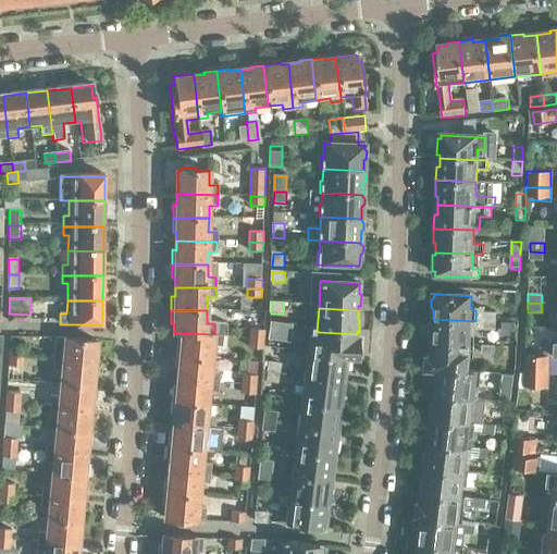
[(484,312),(483,321),(496,322),(496,314),(484,312)]
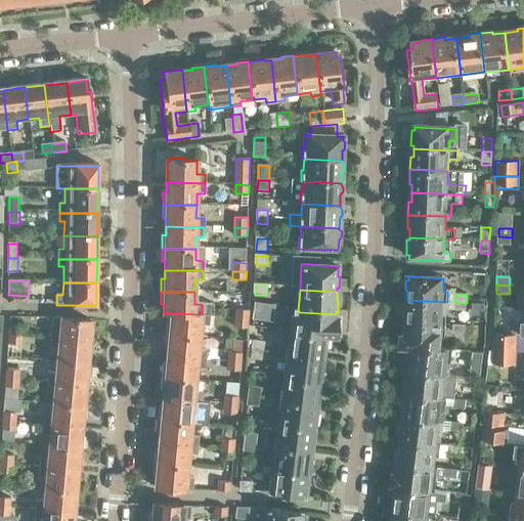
[(28,304),(28,296),(8,295),(8,304),(28,304)]
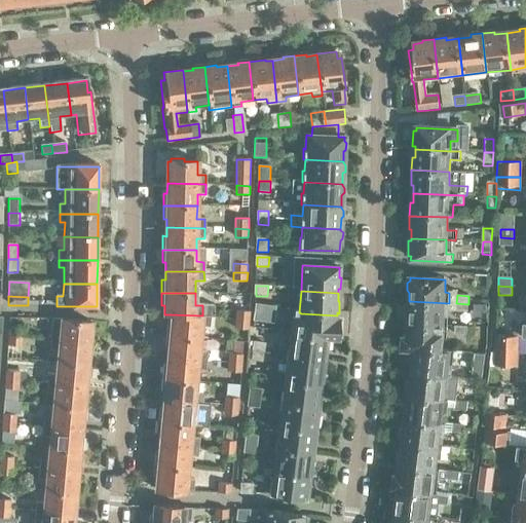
[(449,303),(409,301),(408,312),(405,314),(405,322),(408,325),(448,326),(449,303)]
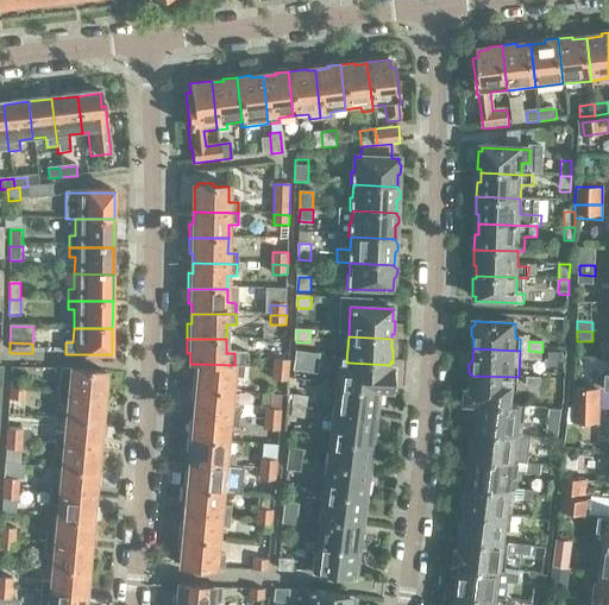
[(541,361),(542,352),(528,351),(528,361),(541,361)]
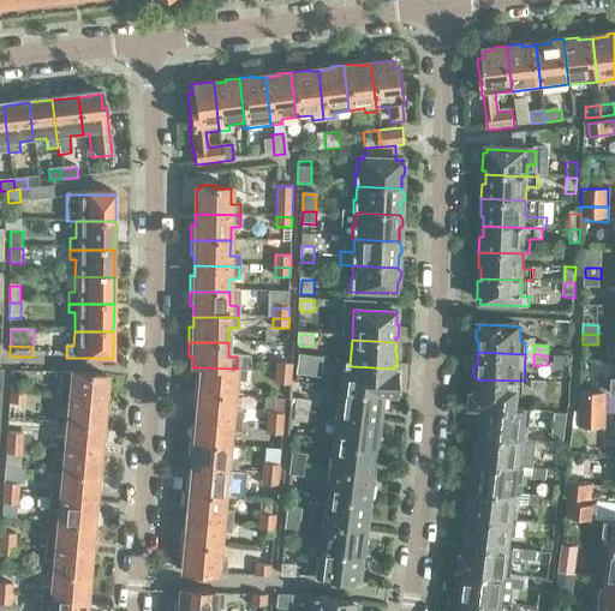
[(314,358),(300,355),(298,376),(311,377),(314,358)]
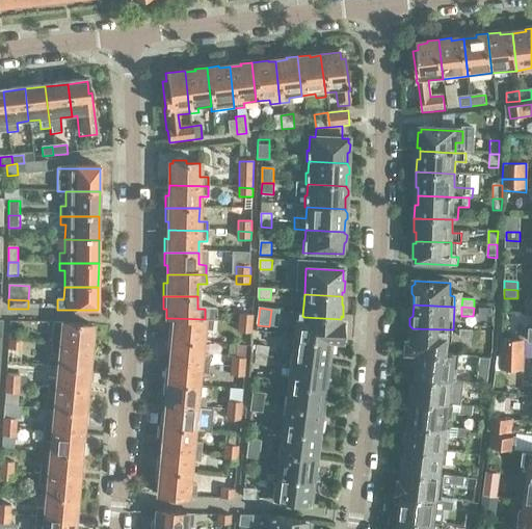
[(296,315),(293,339),(334,344),(342,344),(343,338),(345,338),(346,323),(343,323),(343,322),(341,321),(341,319),(304,317),(302,316),(296,315)]
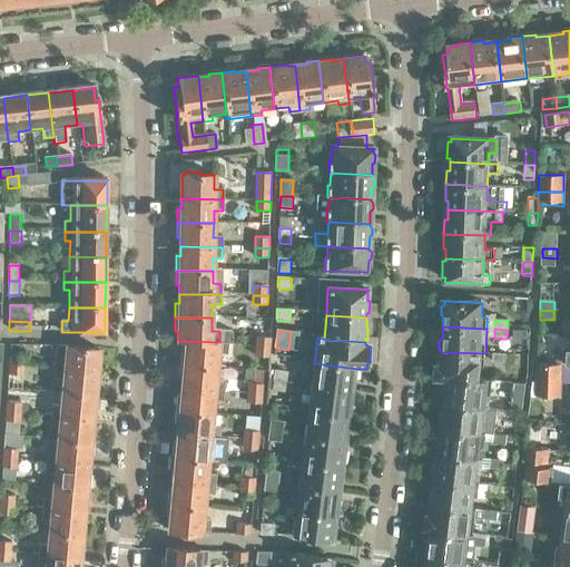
[(257,339),(256,348),(272,349),(272,340),(257,339)]
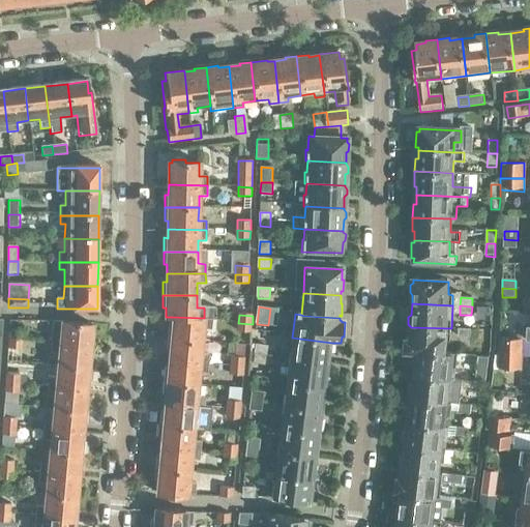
[(169,326),(168,340),(203,343),(204,330),(210,330),(211,320),(205,319),(206,318),(204,318),(172,317),(171,326),(169,326)]
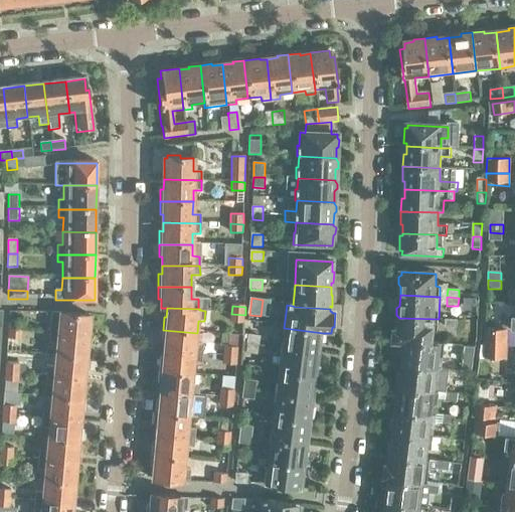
[(50,324),(49,334),(88,338),(90,316),(51,312),(50,324)]
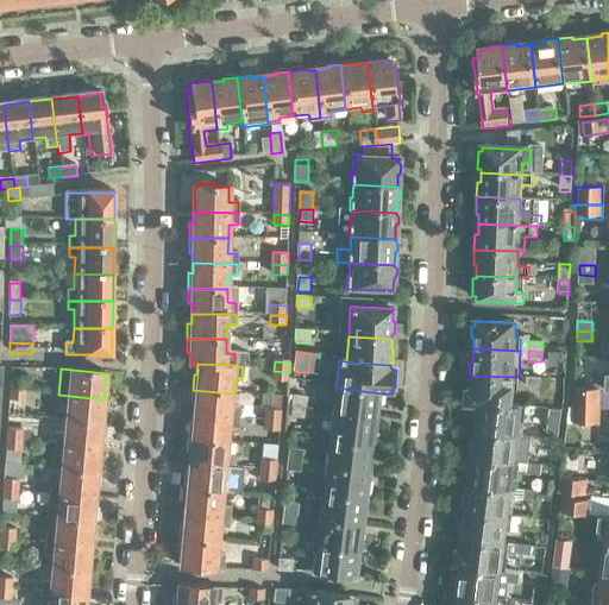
[(289,382),(290,372),(274,371),(274,380),(289,382)]
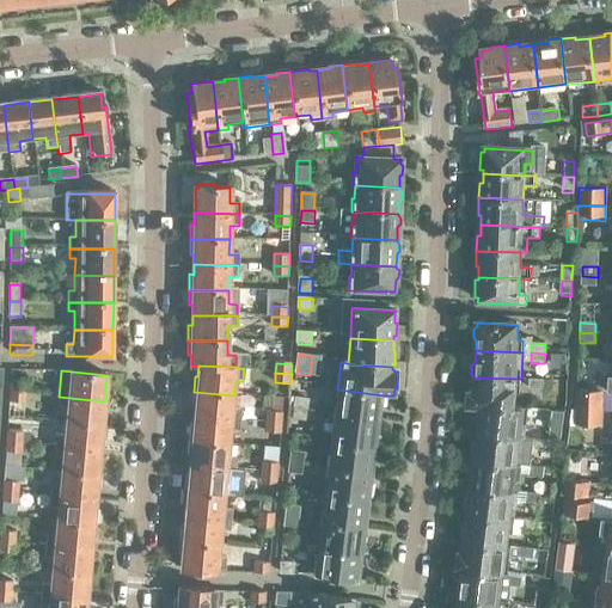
[(469,407),(482,409),(514,411),(515,406),(516,395),(520,397),(521,379),(475,378),(473,394),(470,394),(469,407)]
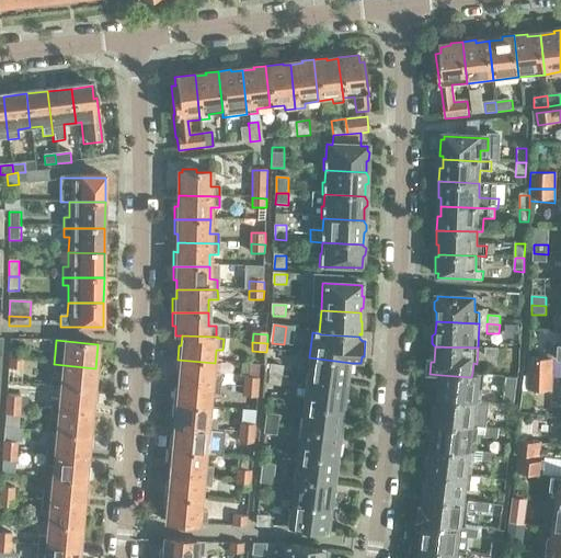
[(501,350),(488,349),(487,357),(501,357),(501,350)]
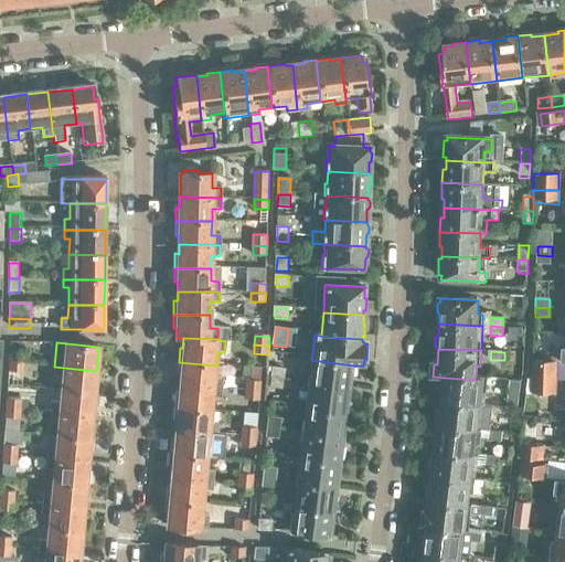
[(10,353),(10,363),(23,364),(24,353),(10,353)]
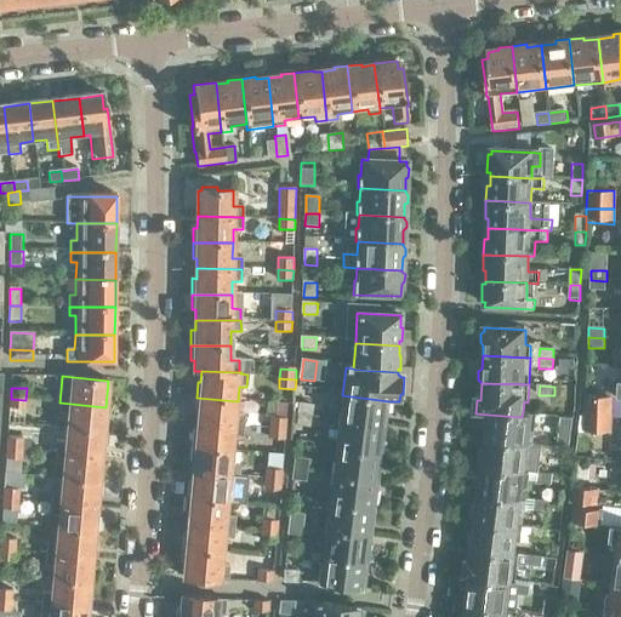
[(387,416),(389,401),(342,395),(339,422),(383,428),(385,416),(387,416)]
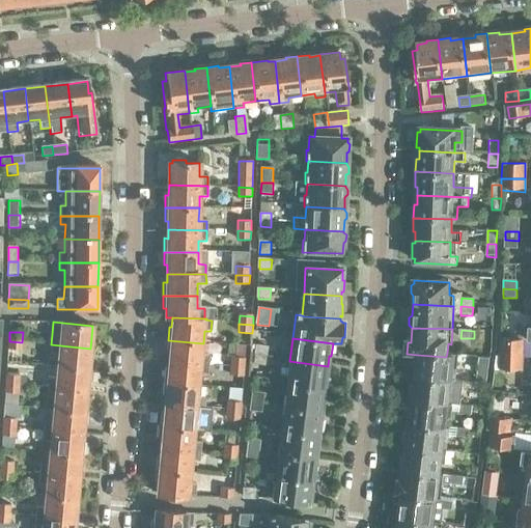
[(499,357),(523,357),(524,340),(500,339),(499,357)]
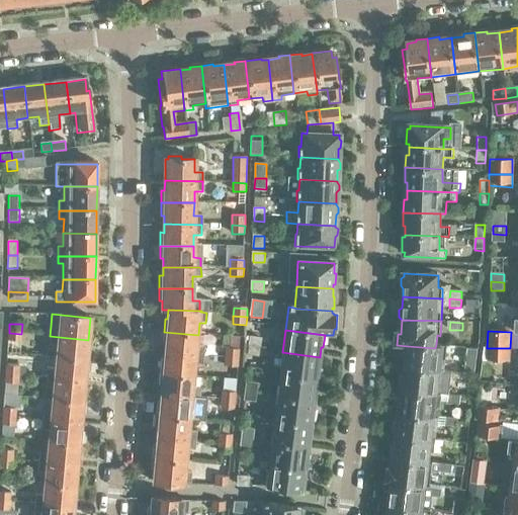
[(197,346),(198,335),(164,332),(162,344),(165,344),(165,352),(202,356),(203,347),(197,346)]
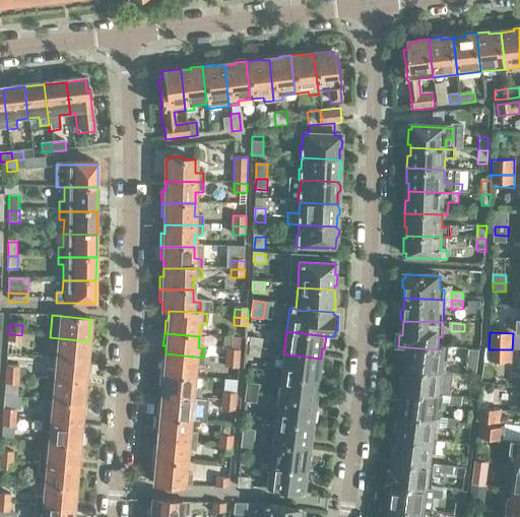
[(20,357),(21,335),(9,334),(7,356),(20,357)]
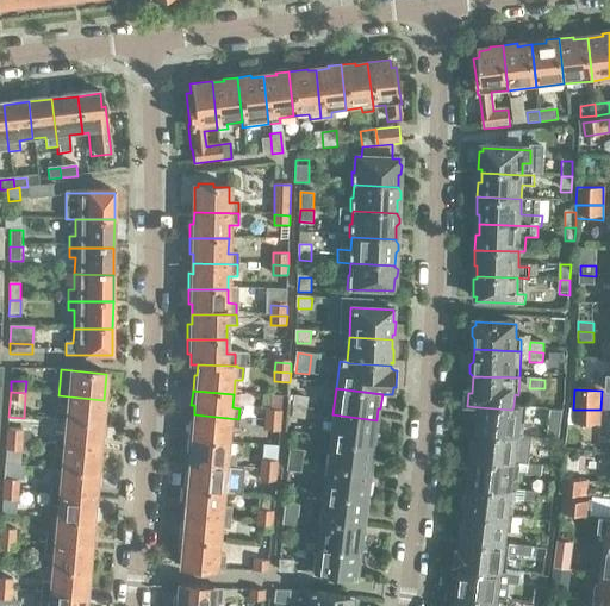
[(68,407),(67,422),(105,425),(106,410),(103,410),(104,400),(58,395),(57,406),(68,407)]
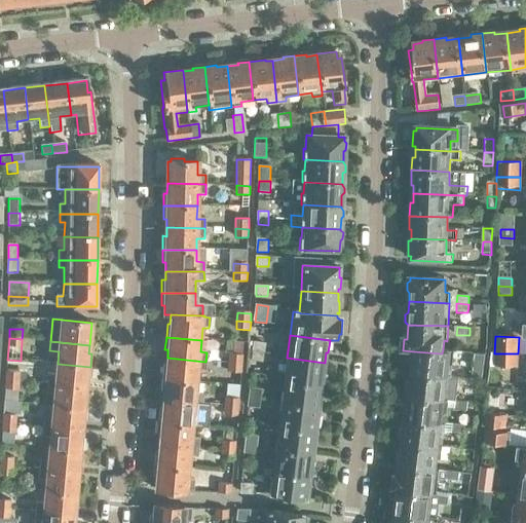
[(256,343),(255,353),(265,356),(267,344),(256,343)]
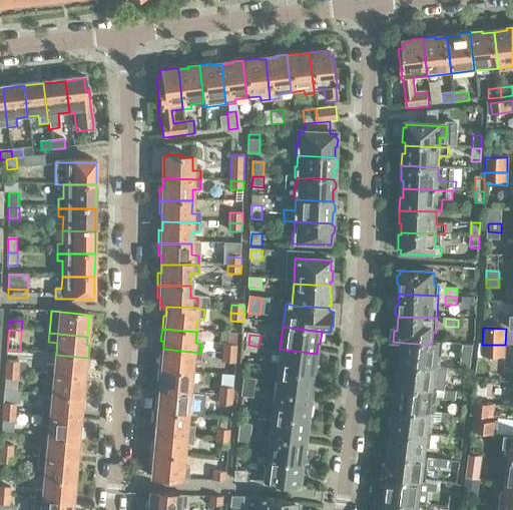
[(402,363),(402,364),(437,369),(439,357),(441,342),(432,341),(431,345),(404,343),(403,352),(399,353),(398,360),(402,363)]
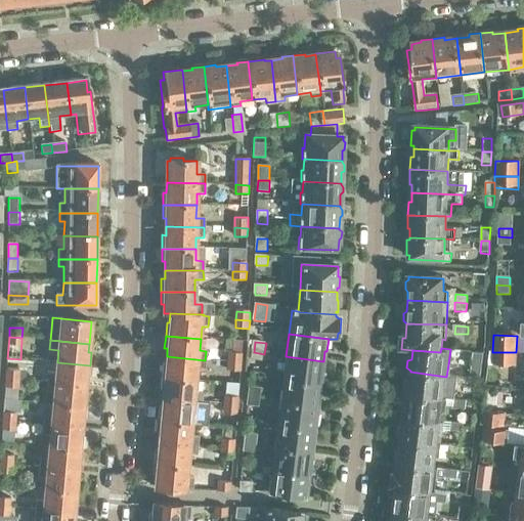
[(263,362),(264,354),(254,352),(253,360),(263,362)]
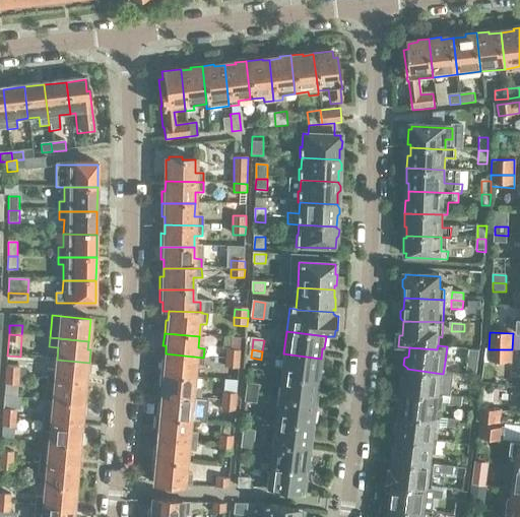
[(489,349),(488,362),(511,363),(512,349),(489,349)]
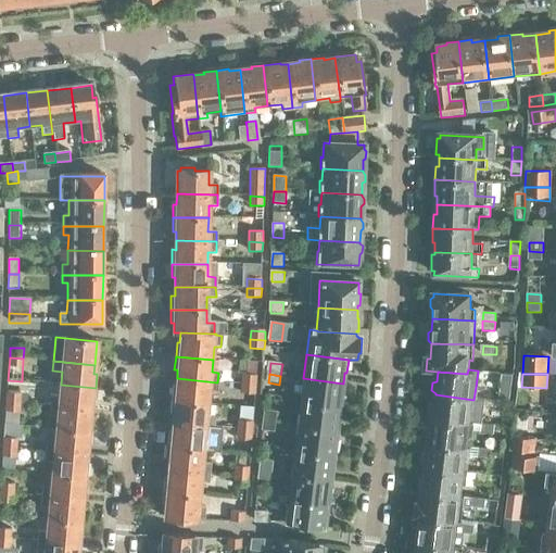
[(241,385),(256,386),(257,376),(242,375),(241,385)]
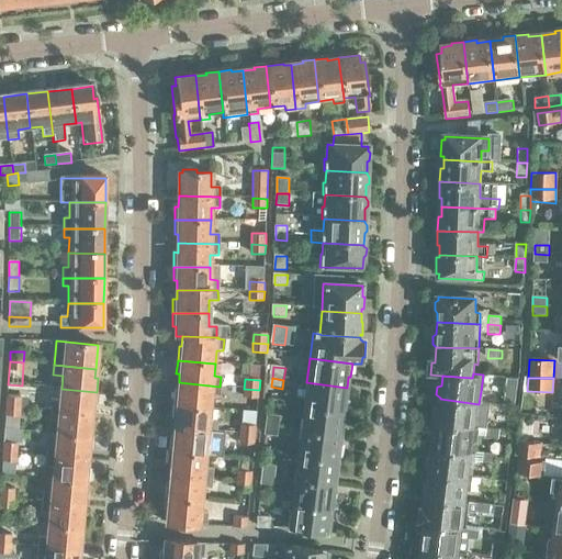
[(515,407),(518,381),(507,380),(504,405),(515,407)]
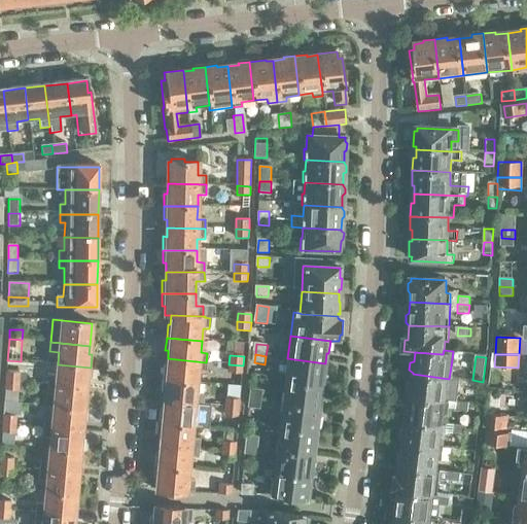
[(163,367),(162,381),(198,385),(200,372),(206,372),(206,362),(168,358),(167,368),(163,367)]
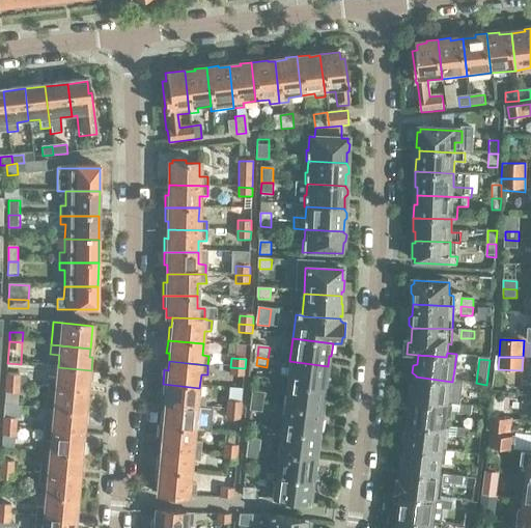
[(289,361),(286,384),(327,389),(328,377),(326,377),(328,366),(289,361)]
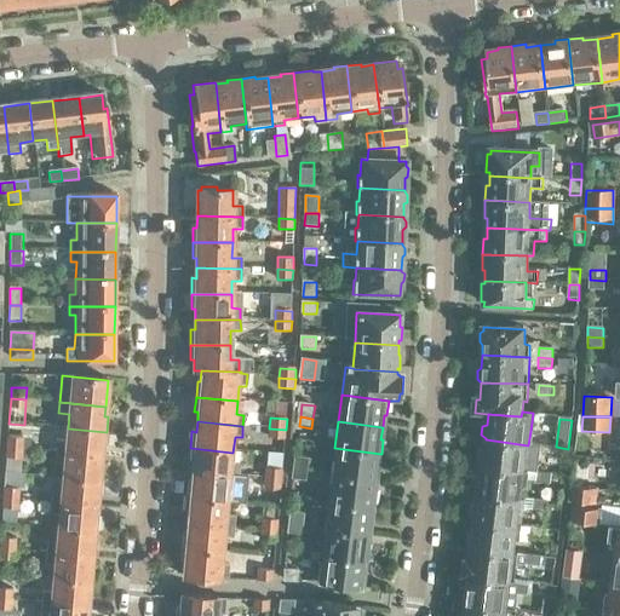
[(105,447),(107,432),(68,429),(67,442),(56,441),(55,453),(101,456),(102,447),(105,447)]
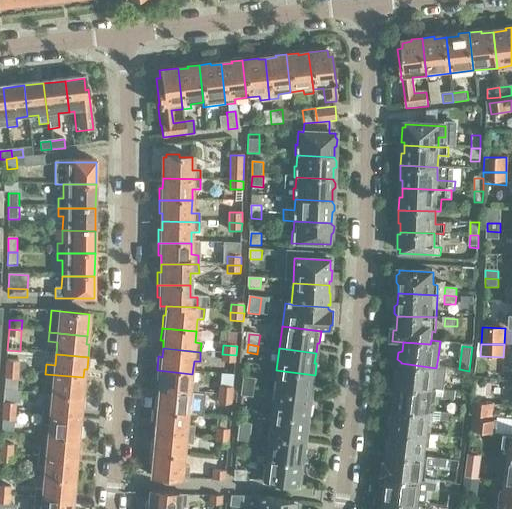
[(235,376),(236,355),(222,354),(222,363),(226,363),(225,376),(235,376)]
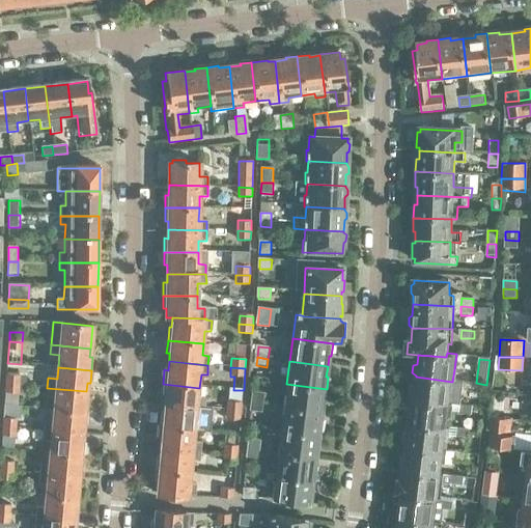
[(7,376),(6,384),(25,385),(26,376),(7,376)]
